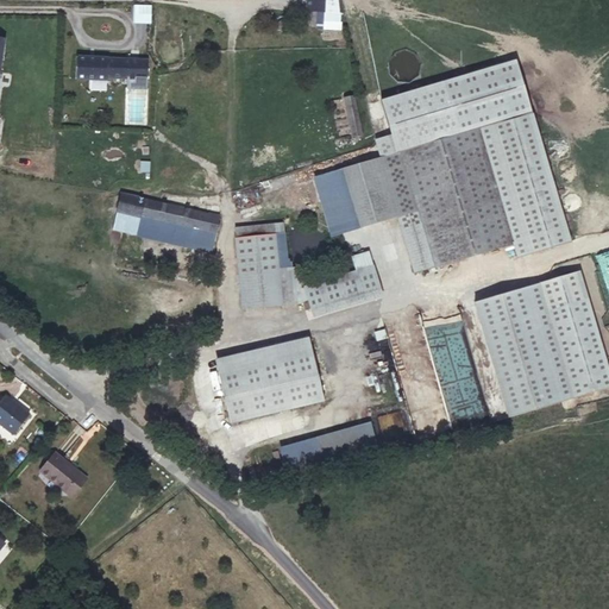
[(324,12),(324,0),(307,0),(307,11),(324,12)]
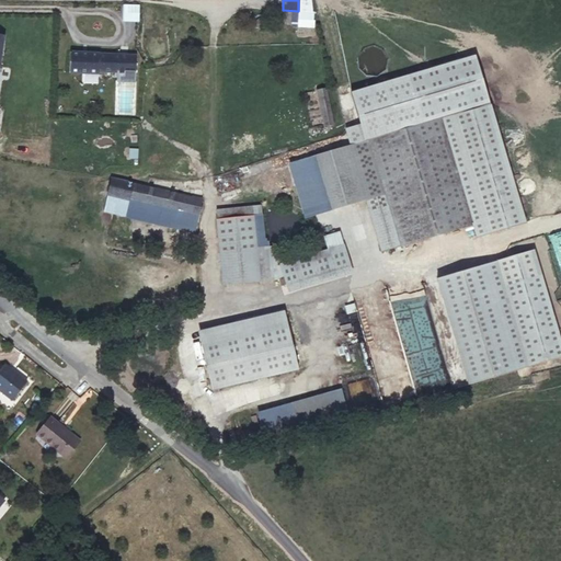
[(135,72),(135,56),(69,53),(68,73),(99,75),(99,71),(135,72)]
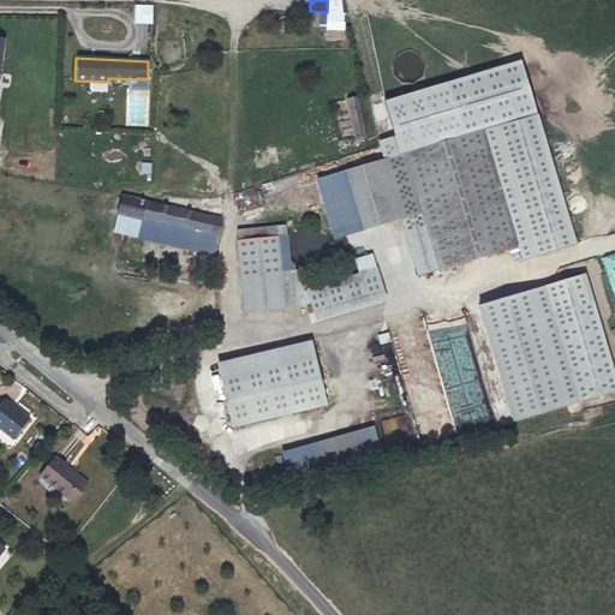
[(463,136),(485,129),(507,203),(520,245),(524,260),(575,244),(520,59),(446,82),(463,136)]
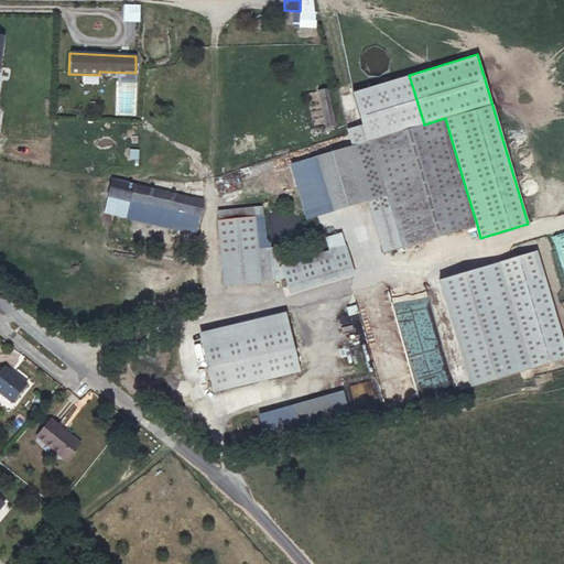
[(465,186),(445,118),(424,125),(409,75),(353,91),(368,141),(291,164),(306,219),(366,202),(382,255),(476,225),(465,186)]
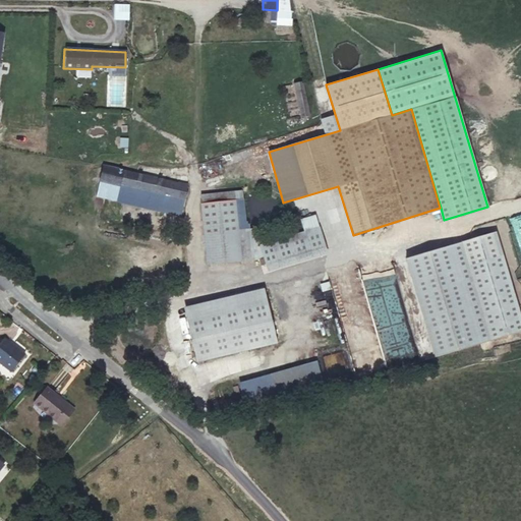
[(309,115),(302,81),(294,83),(300,117),(309,115)]
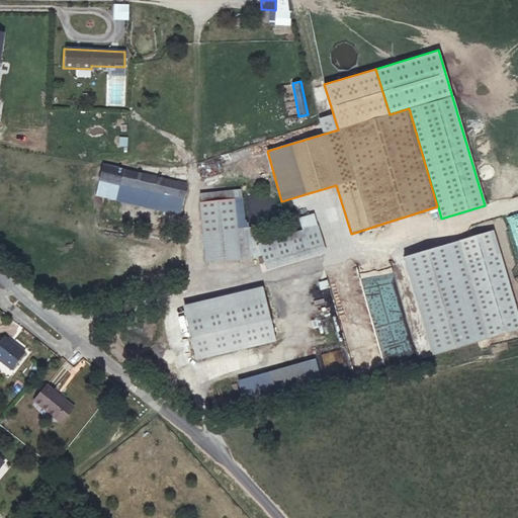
[(182,197),(185,184),(102,165),(99,177),(119,182),(164,193),(182,197)]
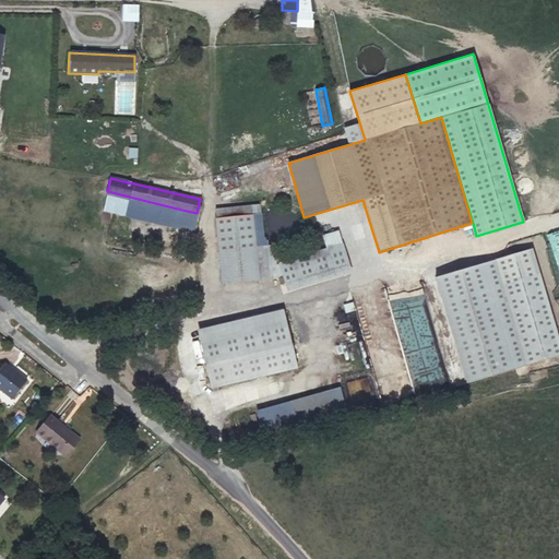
[(125,214),(129,197),(107,191),(103,210),(125,214)]
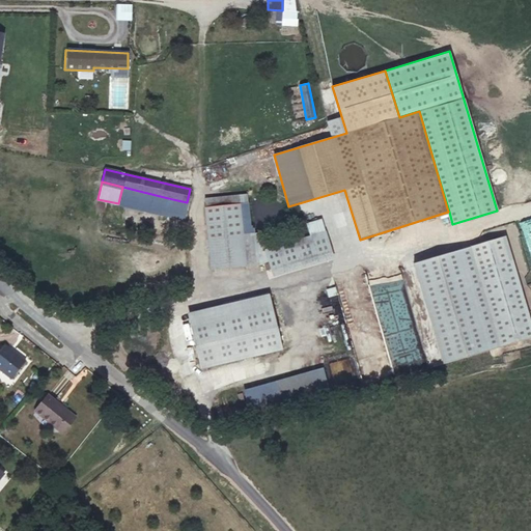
[(165,212),(168,198),(122,187),(118,203),(164,215),(165,212)]
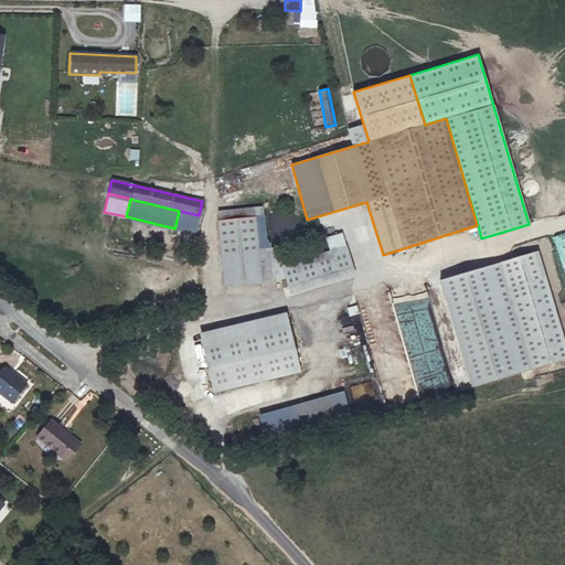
[(267,248),(263,206),(217,211),(217,221),(255,216),(258,249),(267,248)]
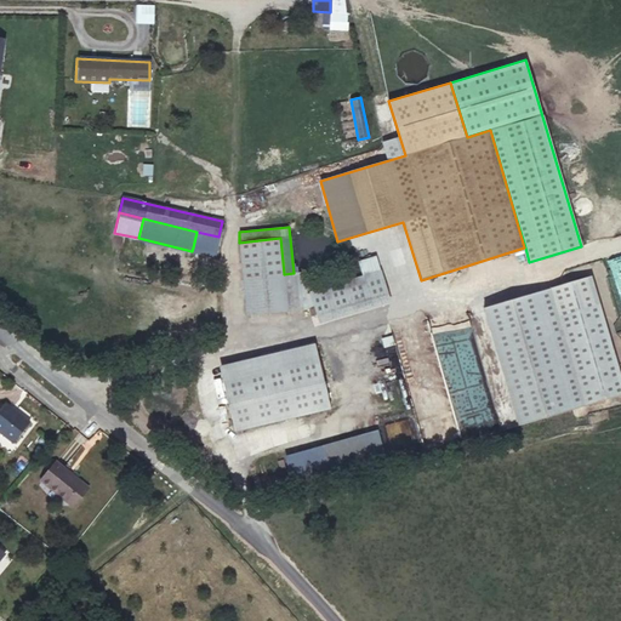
[(215,252),(218,237),(197,232),(193,248),(215,252)]
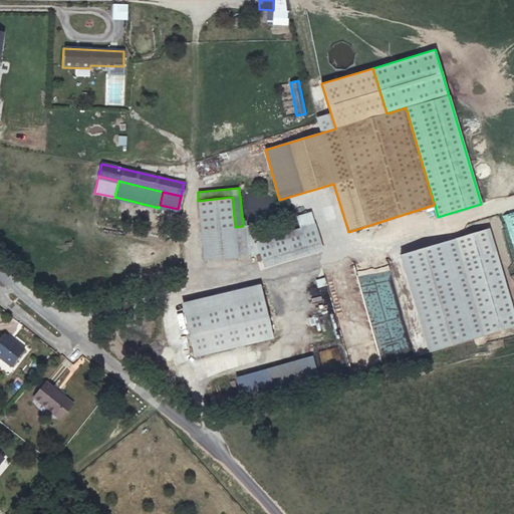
[(235,227),(232,197),(198,201),(204,261),(238,258),(235,227)]
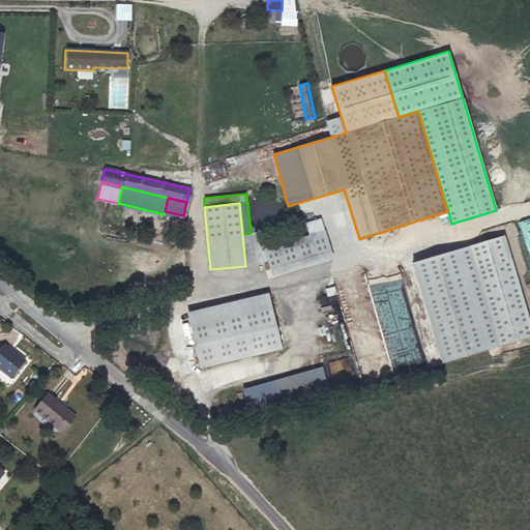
[(325,231),(321,218),(305,224),(310,235),(325,231)]
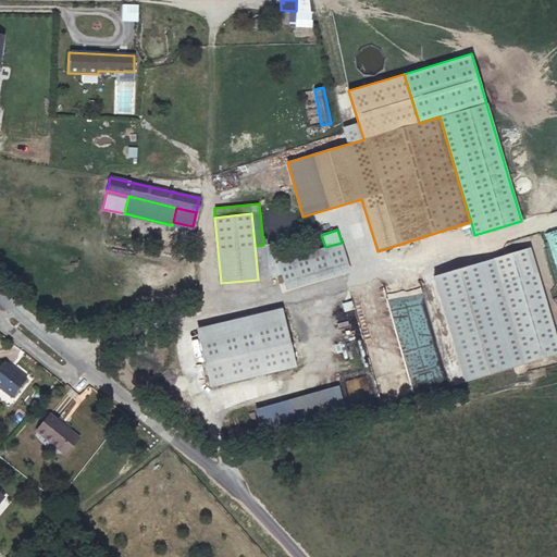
[(349,271),(342,243),(325,247),(279,262),(286,291),(349,271)]
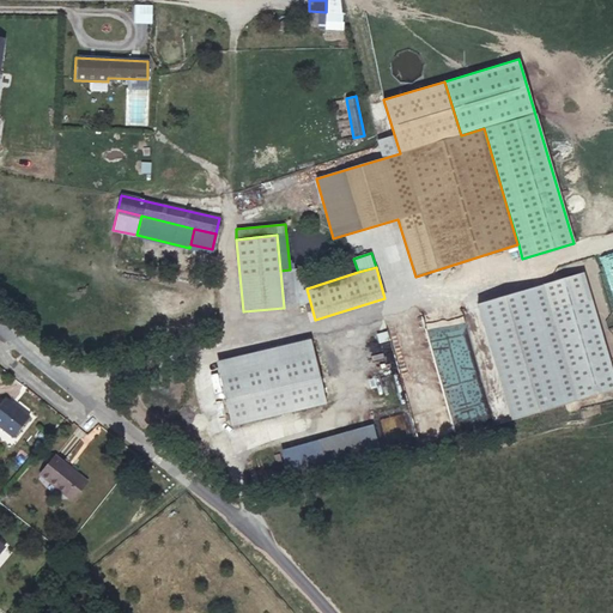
[(307,305),(303,268),(290,269),(280,271),(284,308),(307,305)]
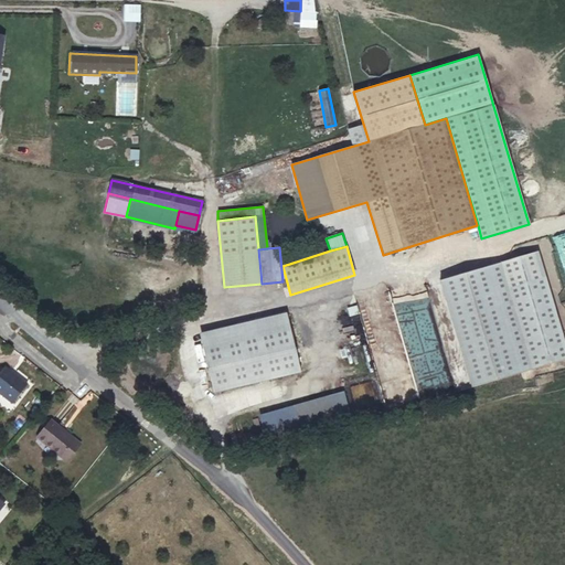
[(489,267),(520,373),(564,359),(564,348),(536,253),(489,267)]
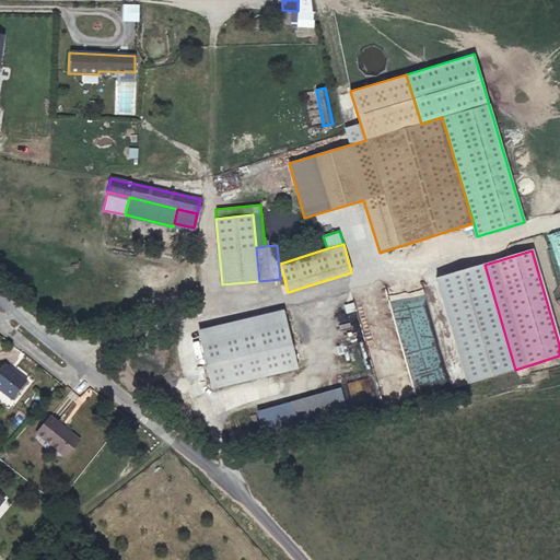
[(515,370),(485,265),(436,278),(467,384),(515,370)]
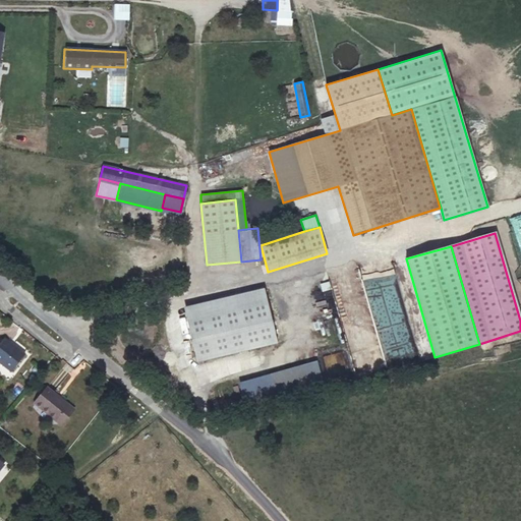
[(200,371),(280,350),(265,295),(185,315),(200,371)]
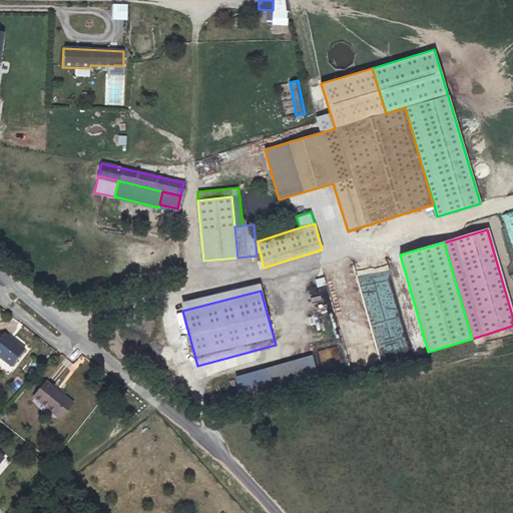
[(4,332),(0,337),(0,356),(11,366),(25,349),(4,332)]
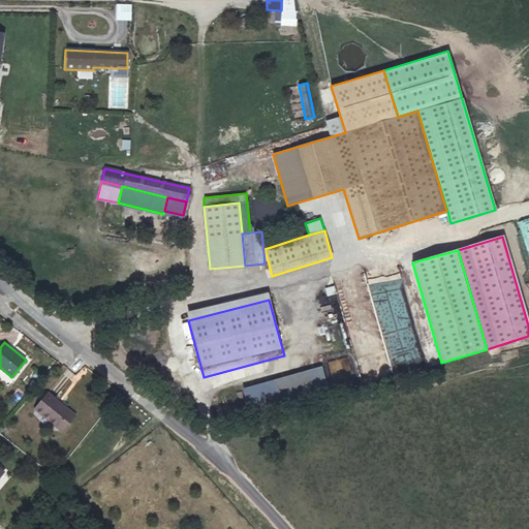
[(244,393),(250,413),(329,390),(322,369),(244,393)]
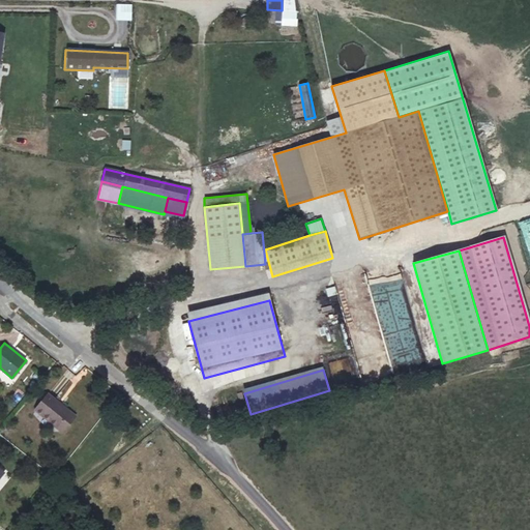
[(57,429),(70,412),(47,393),(34,410),(57,429)]
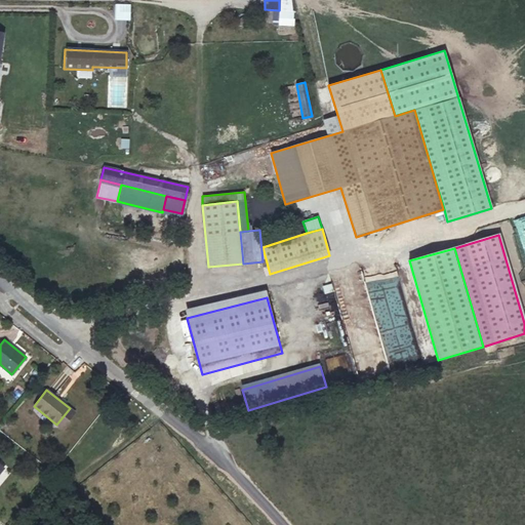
[(62,429),(75,412),(70,408),(56,425),(62,429)]
